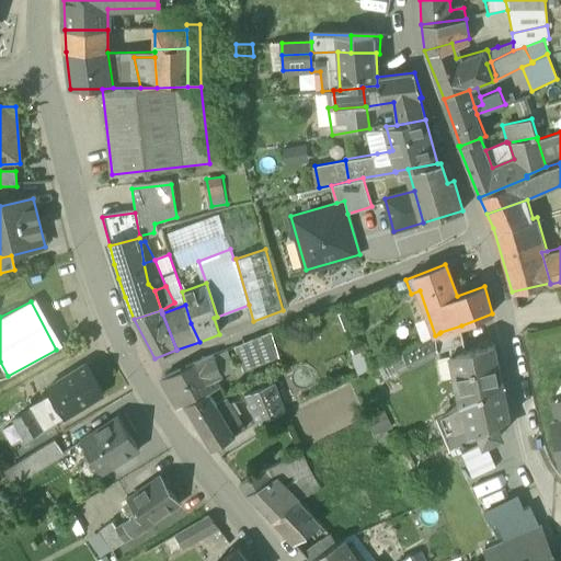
[(441,332),(439,333),(435,335),(438,350),(465,344),(461,325),(441,332)]
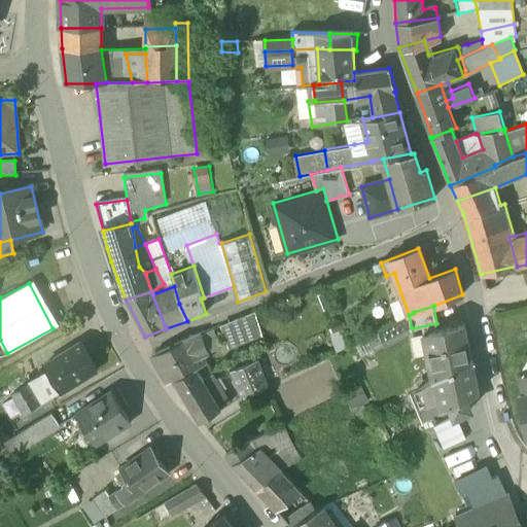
[(229,347),(265,339),(258,313),(222,321),(229,347)]
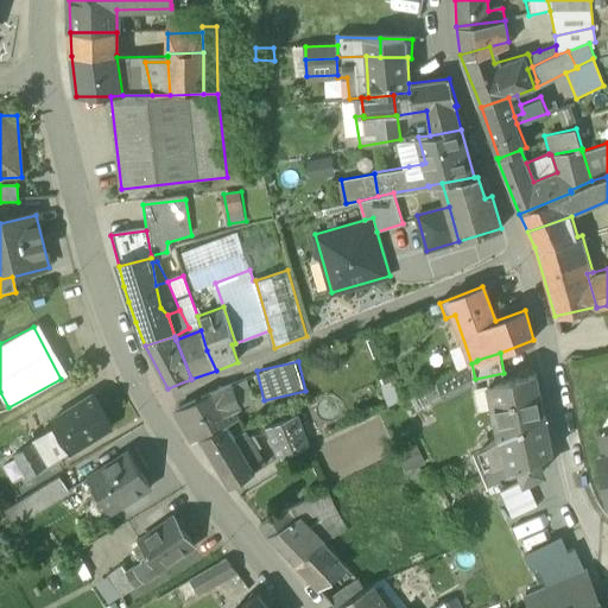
[(472,363),(438,381),(445,396),(468,384),(467,381),(475,379),(472,363)]
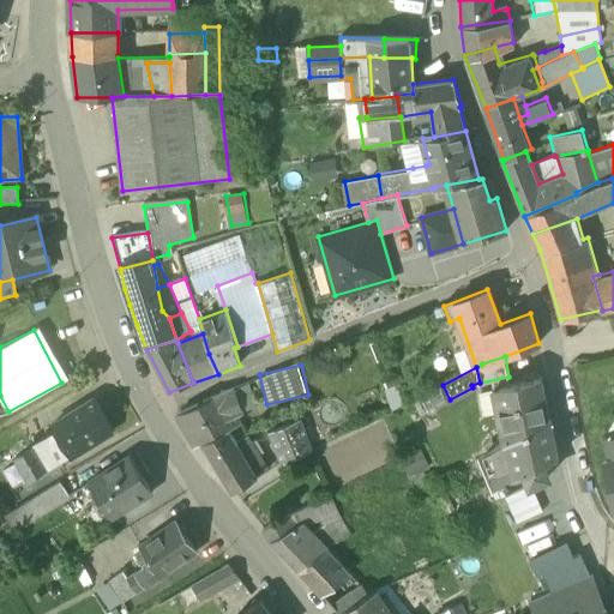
[(541,378),(493,386),(504,443),(551,419),(541,378)]
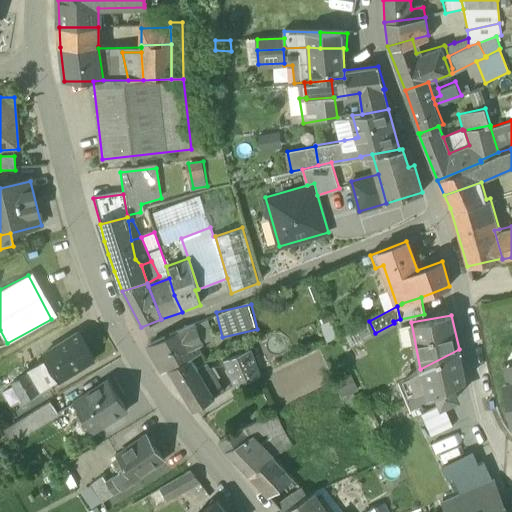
[(148,345),(163,372),(201,354),(198,347),(201,346),(194,325),(177,332),(148,345)]
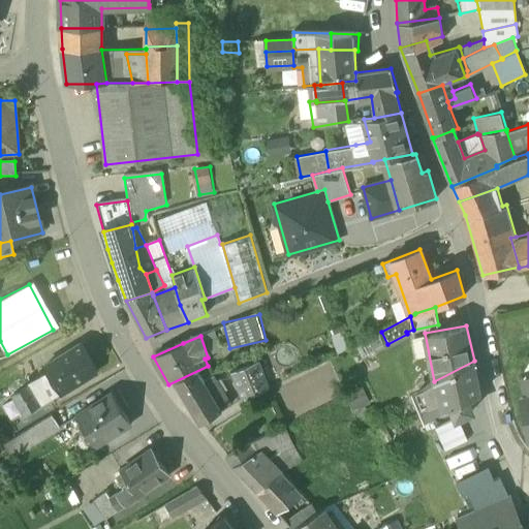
[(80,344),(44,366),(49,375),(61,395),(96,373),(80,344)]
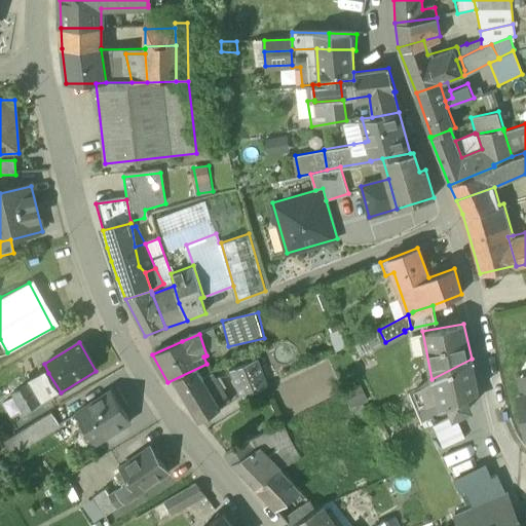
[(230,370),(241,398),(268,386),(262,370),(258,359),(230,370)]
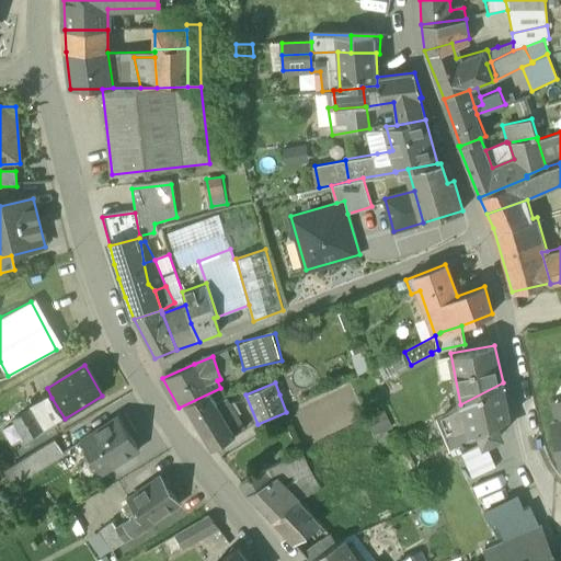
[(503,382),(460,404),(442,415),(448,432),(469,423),(473,433),(480,430),(484,442),(485,441),(502,434),(497,422),(511,416),(503,382)]
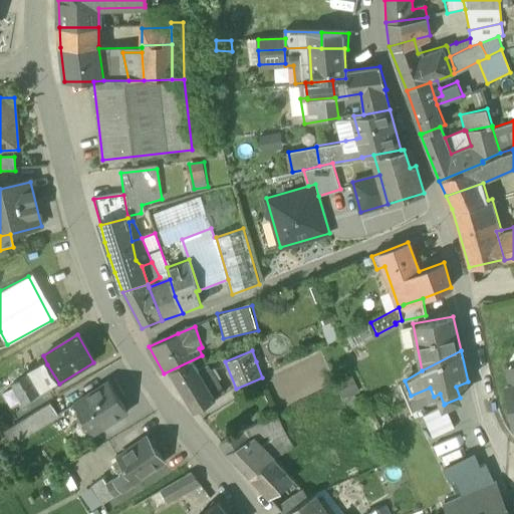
[(207,387),(198,371),(191,361),(168,371),(195,413),(224,394),(216,380),(207,387)]
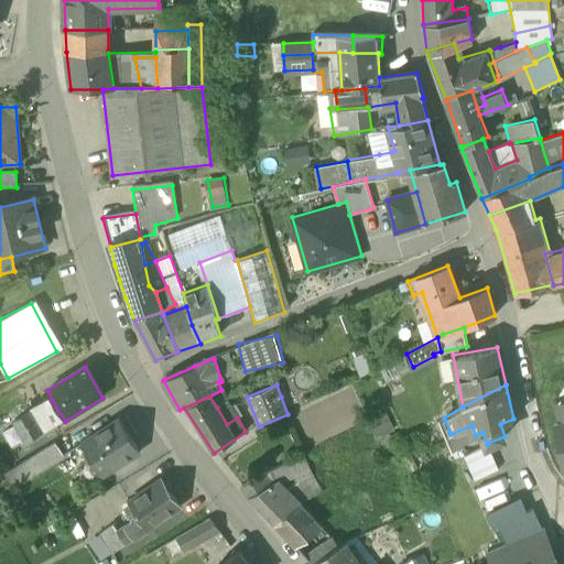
[(65,421),(52,400),(50,401),(49,400),(28,412),(28,413),(41,434),(42,435),(65,421)]
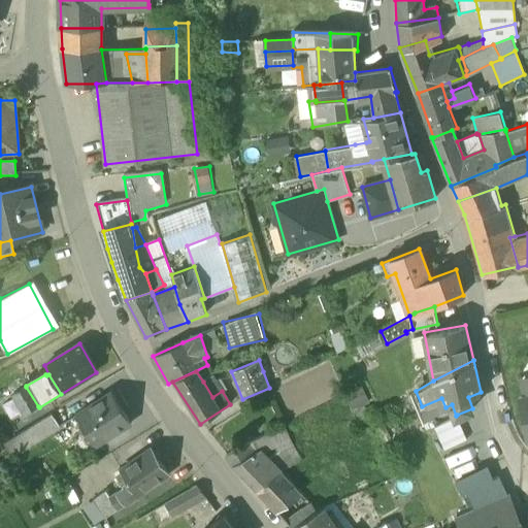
[(212,377),(203,382),(212,397),(222,391),(212,377)]
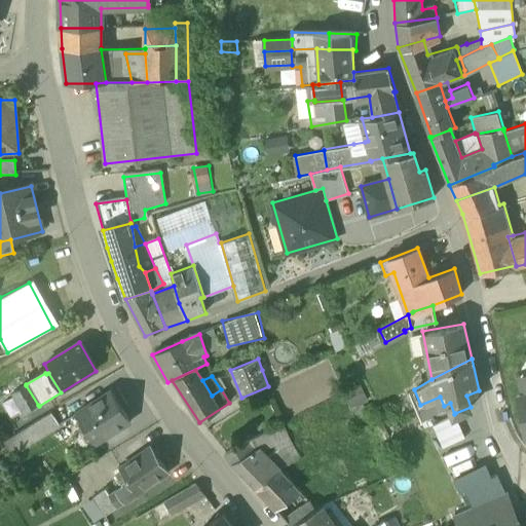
[(22,416),(38,405),(26,385),(10,396),(22,416)]
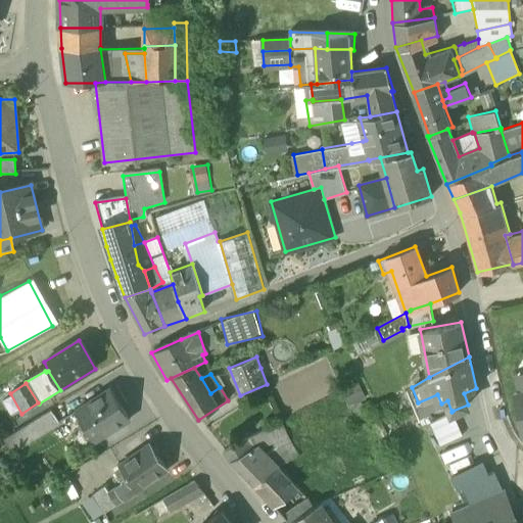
[(73,410),(94,444),(131,422),(109,387),(73,410)]
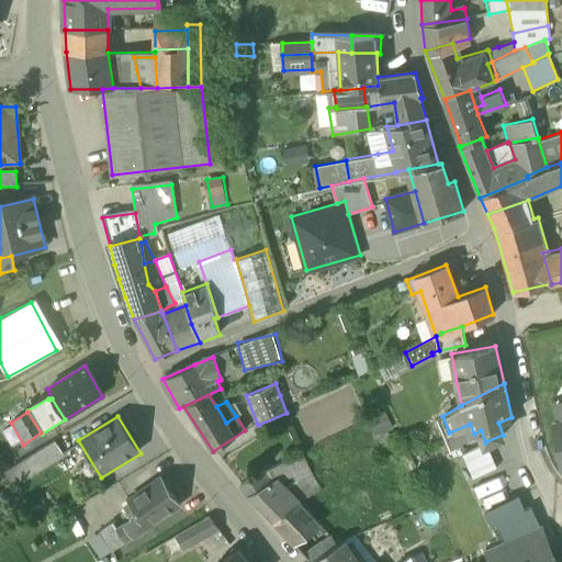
[(20,459),(56,439),(52,431),(15,451),(20,459)]
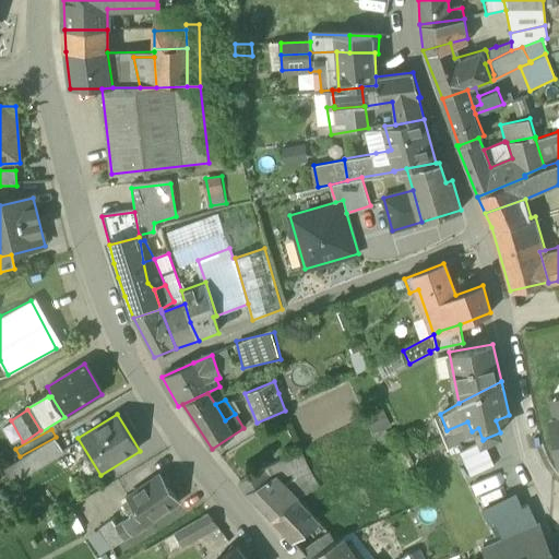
[(55,439),(2,471),(12,486),(64,454),(55,439)]
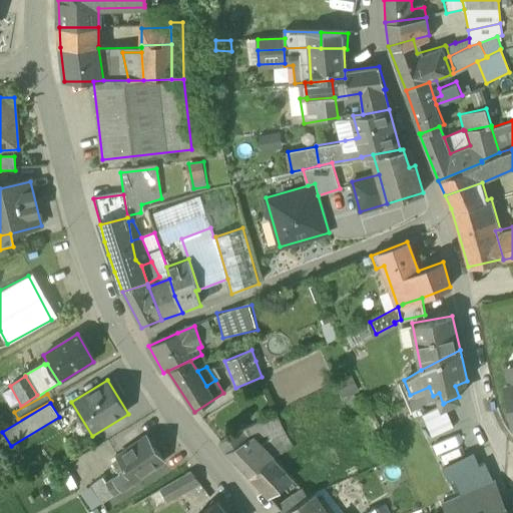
[(443,404),(423,413),(433,435),(454,425),(444,403),(443,404)]
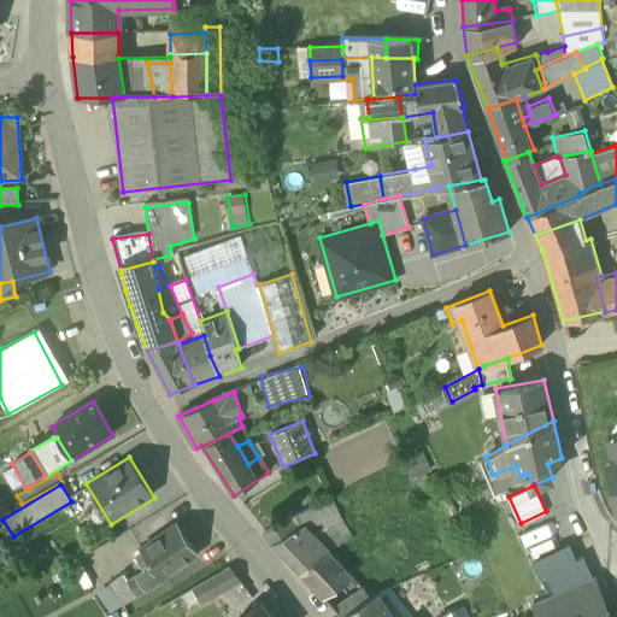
[(333,499),(291,518),(298,529),(305,524),(316,536),(324,529),(342,521),(333,499)]
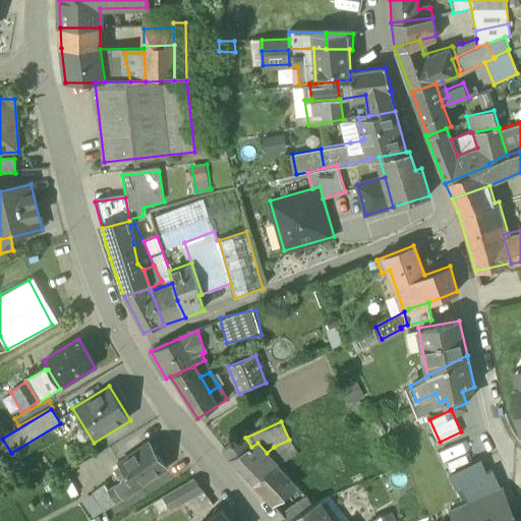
[(222,450),(228,461),(251,447),(245,438),(222,450)]
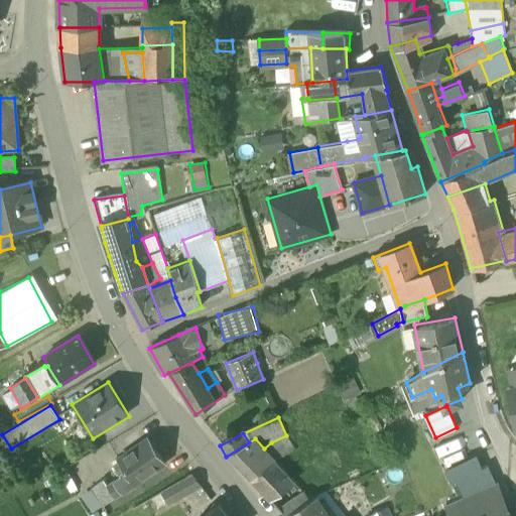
[(294,449),(286,435),(271,442),(264,448),(275,461),(276,462),(294,449)]
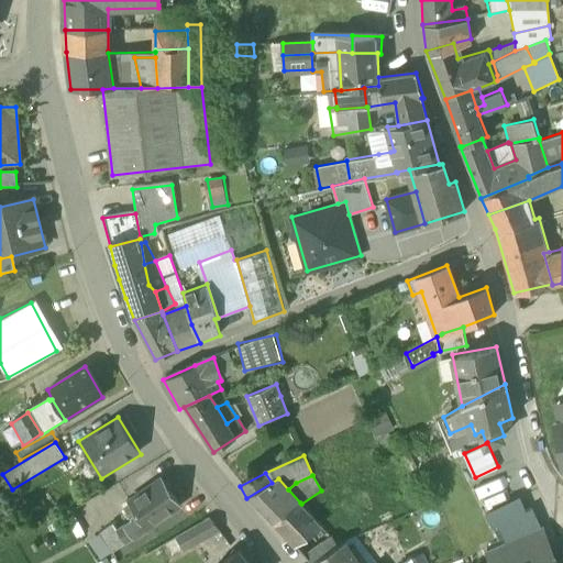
[(246,498),(272,525),(300,503),(288,489),(278,478),(272,483),(246,498)]
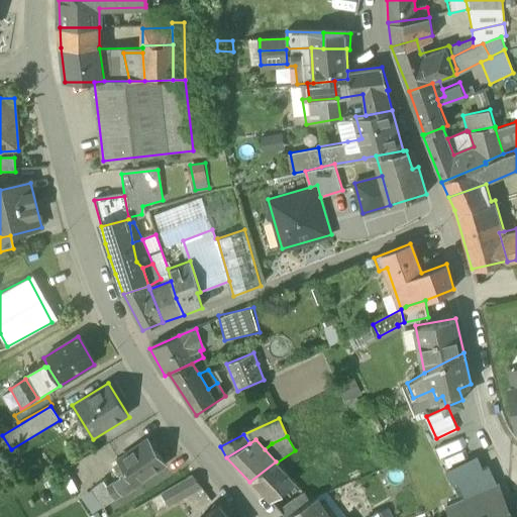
[(147,440),(118,460),(122,467),(134,485),(164,464),(147,440)]
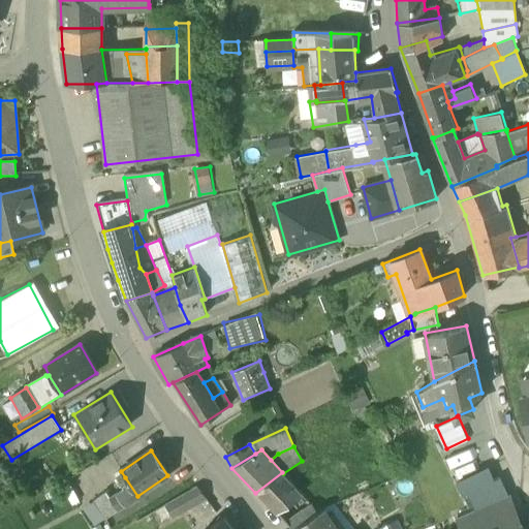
[(489,465),(457,479),(463,492),(468,490),(494,477),(489,465)]
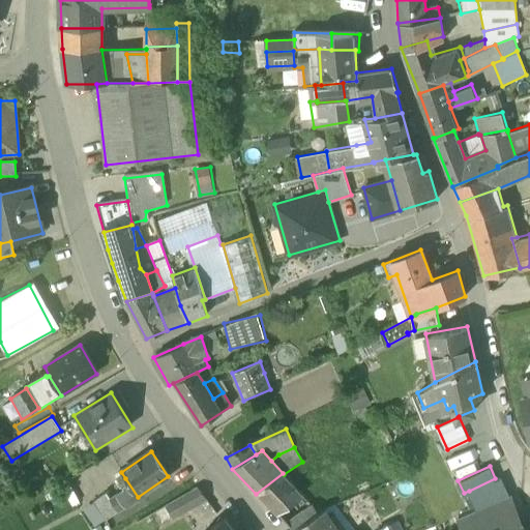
[(317,509),(284,475),(258,493),(292,529),(295,529),(326,513),(329,511),(324,506),(317,509)]
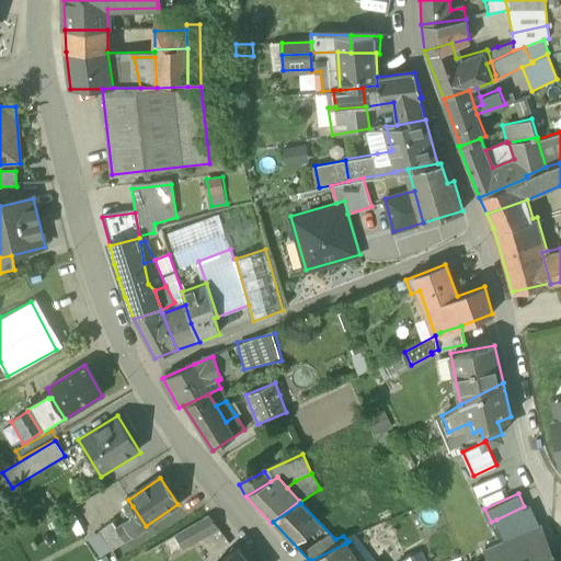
[(124,541),(146,526),(133,506),(125,511),(129,518),(115,528),(124,541)]
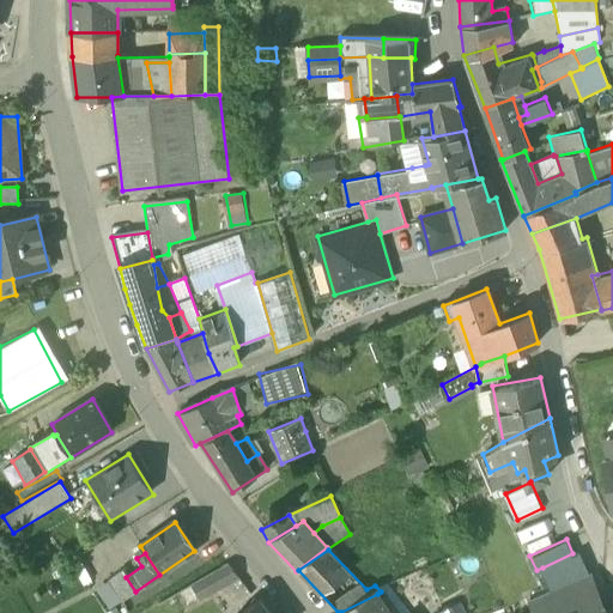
[(572,553),(542,568),(551,586),(582,571),(572,553)]
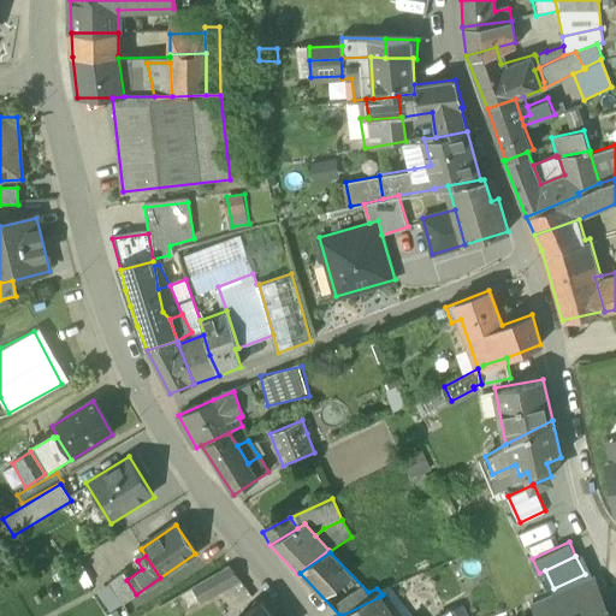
[(229,569),(191,590),(200,604),(238,582),(229,569)]
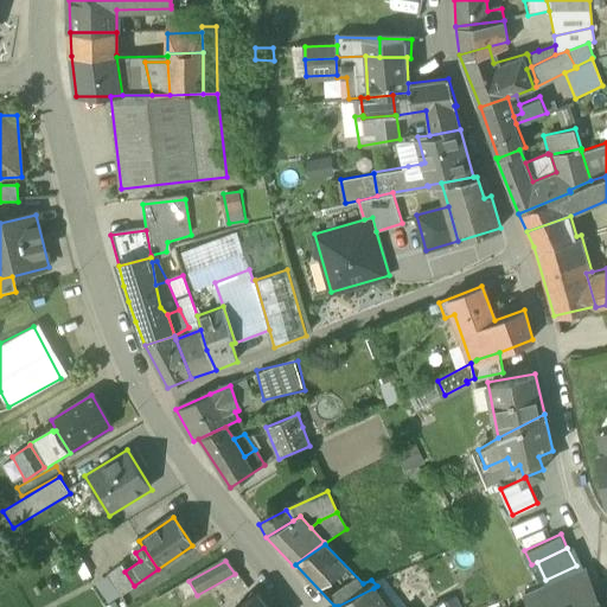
[(119,596),(134,586),(125,572),(120,566),(104,576),(119,596)]
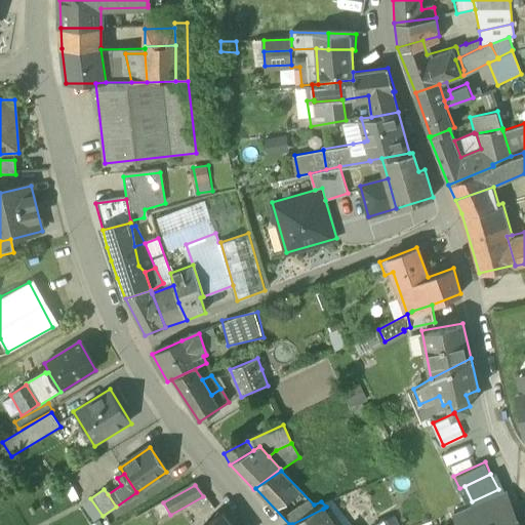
[(492,494),(454,510),(459,524),(469,524),(475,523),(475,521),(499,511),(499,510),(492,494)]
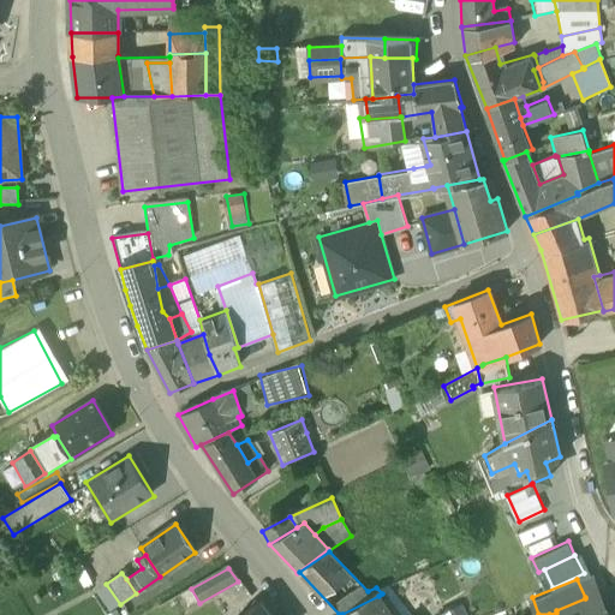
[(185,610),(199,603),(191,589),(178,597),(185,610)]
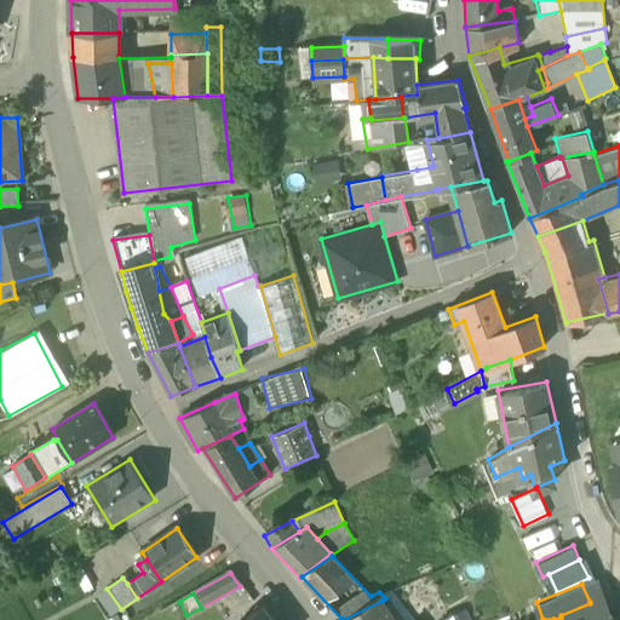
[(615,619),(604,596),(590,602),(590,603),(561,615),(561,618),(562,619),(615,619)]
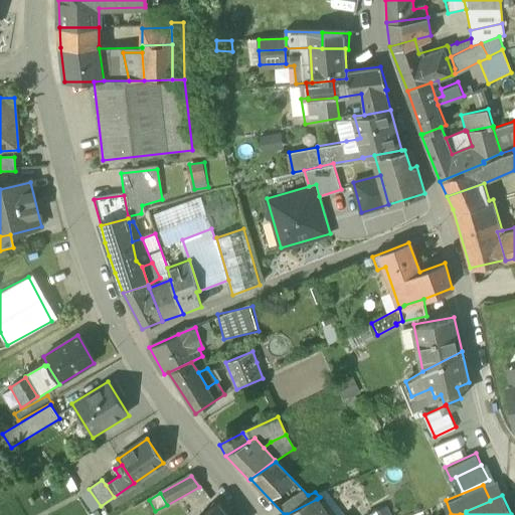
[(328,514),(317,499),(287,514),(328,514)]
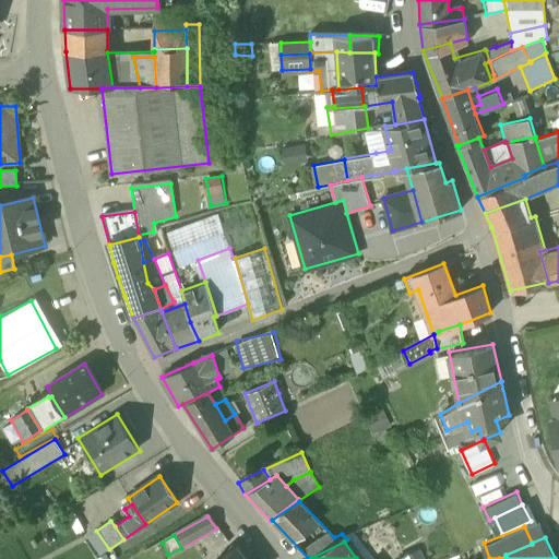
[(246,558),(237,547),(222,558),(246,558)]
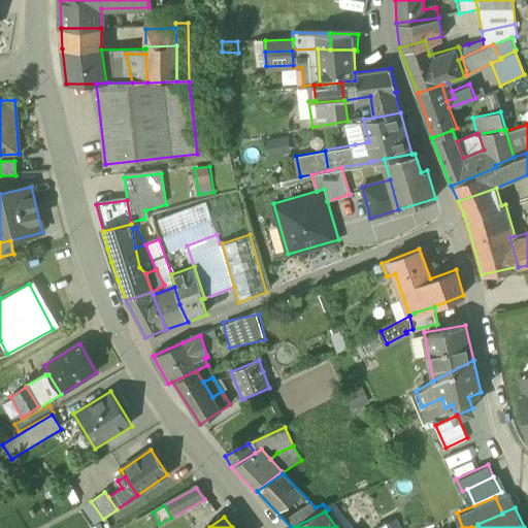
[(401,527),(397,519),(373,527),(401,527)]
